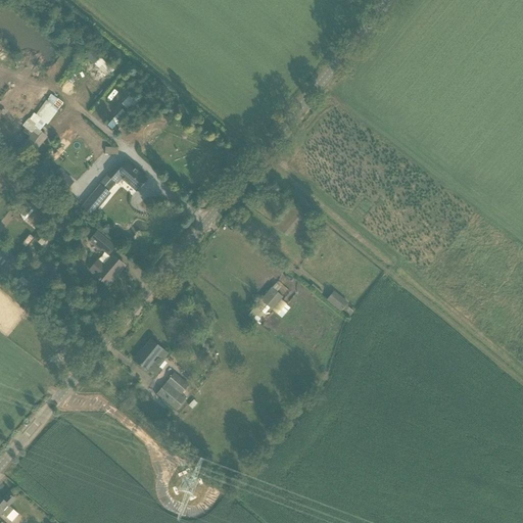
[(98,57),(85,47),(80,53),(93,63),(98,57)]
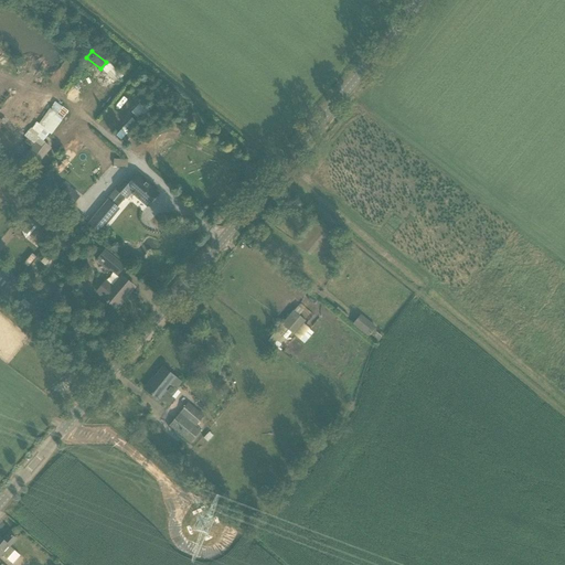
[(124,77),(112,67),(106,73),(119,84),(124,77)]
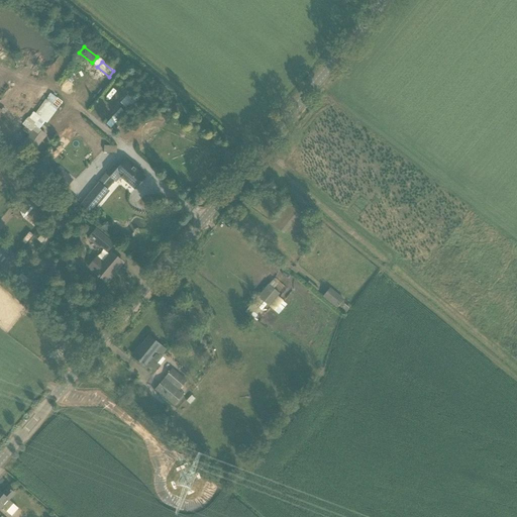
[(106,81),(89,67),(84,72),(101,86),(106,81)]
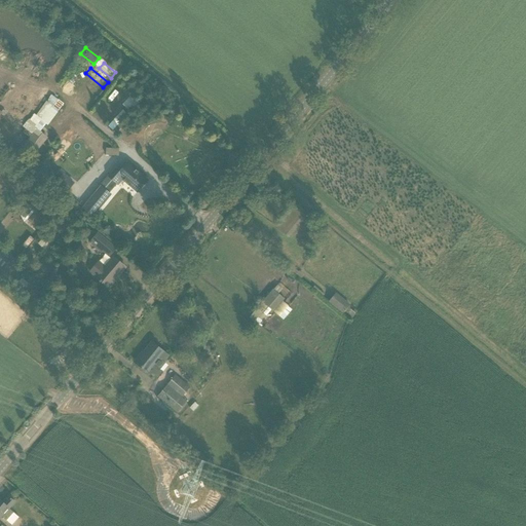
[(130,99),(123,106),(129,111),(136,104),(130,99)]
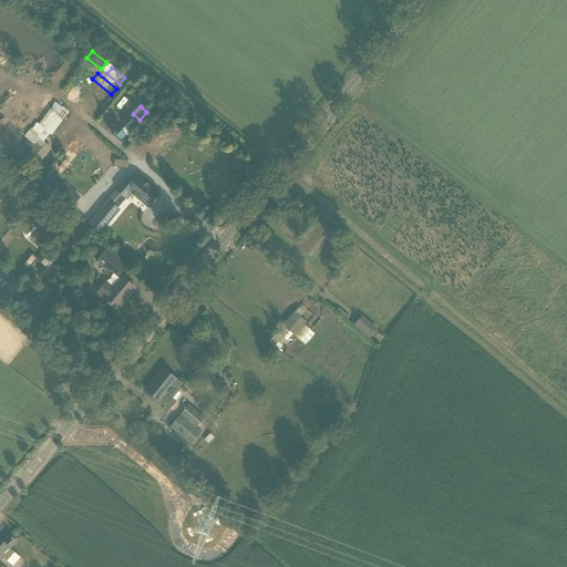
[(132,120),(117,136),(121,140),(136,123),(132,120)]
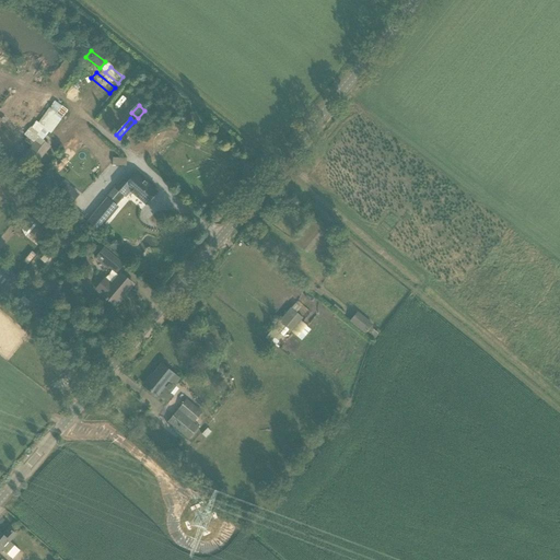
[(38,139),(23,160),(33,167),(49,147),(38,139)]
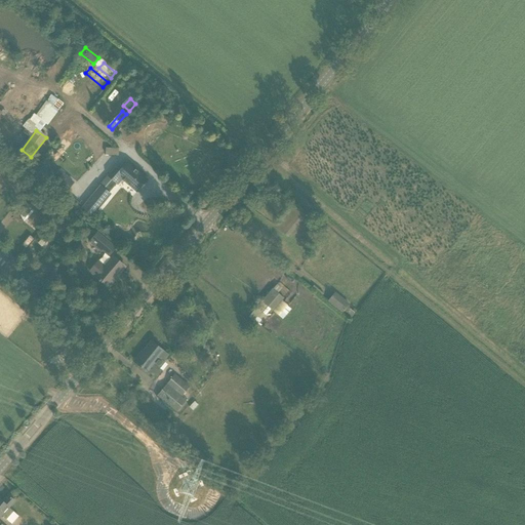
[(105,155),(118,156),(119,149),(106,148),(105,155)]
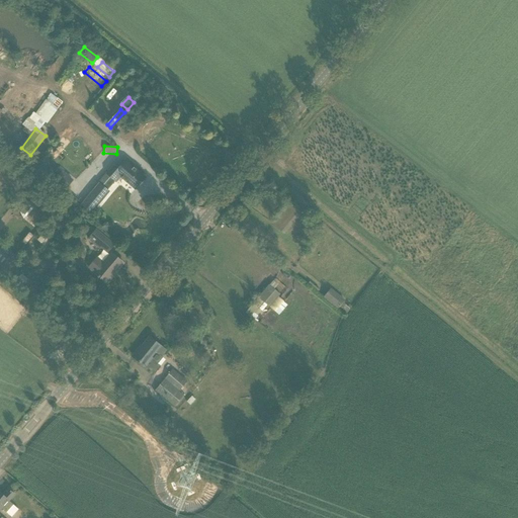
[(99,184),(82,204),(91,212),(108,192),(107,190),(115,181),(120,176),(135,189),(138,185),(141,181),(145,177),(139,172),(125,161),(117,170),(113,167),(107,174),(110,177),(102,186),(99,184)]
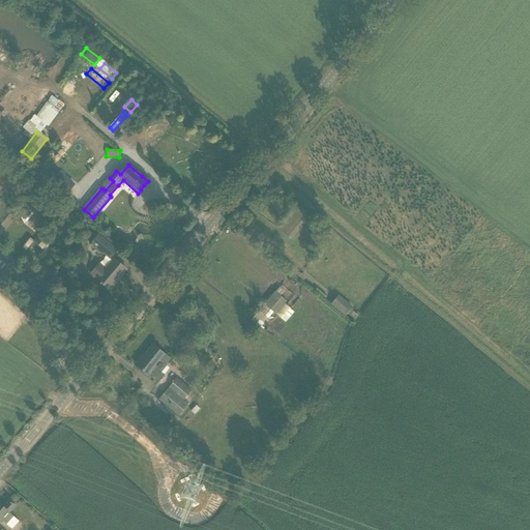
[(64,176),(57,184),(66,194),(74,184),(64,176)]
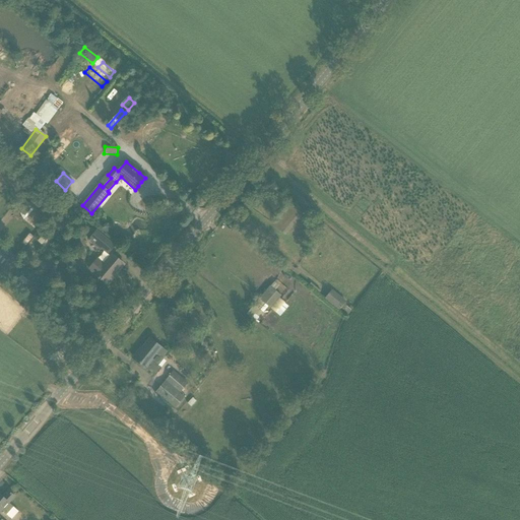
[(34,206),(25,216),(36,225),(45,215),(34,206)]
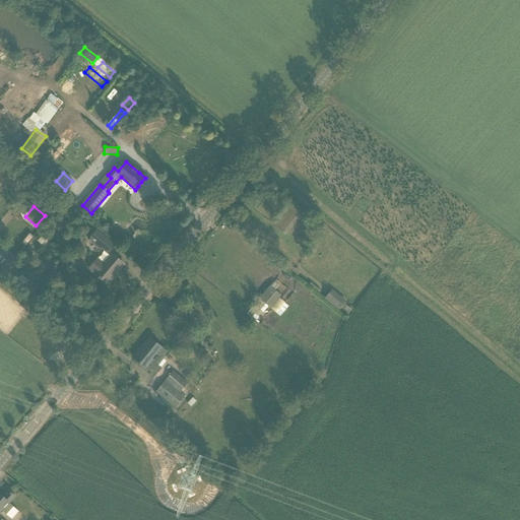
[(107,256),(115,246),(96,230),(87,240),(107,256)]
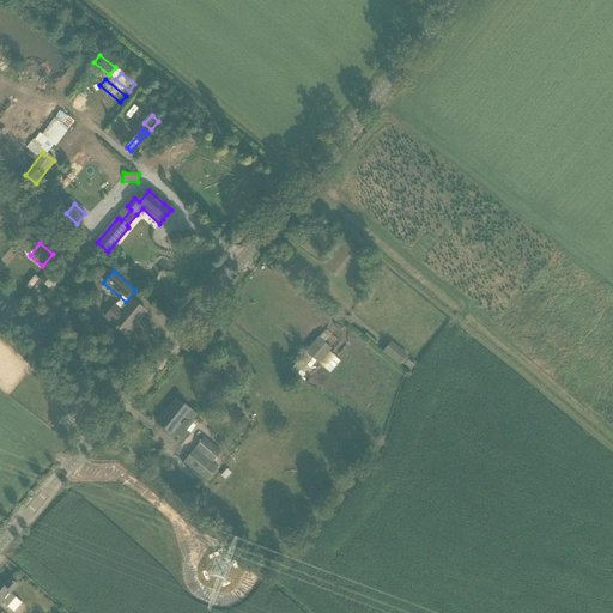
[(49,278),(44,284),(48,287),(54,283),(49,278)]
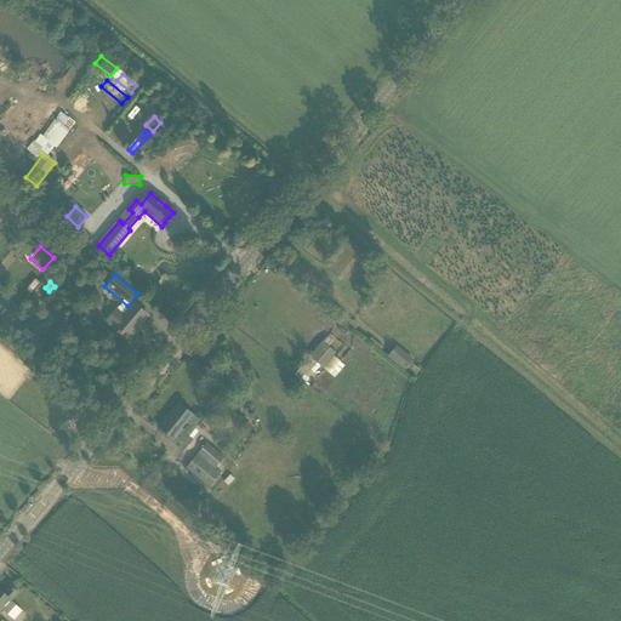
[(135,305),(126,315),(117,307),(106,320),(129,340),(135,332),(135,331),(148,315),(135,305)]
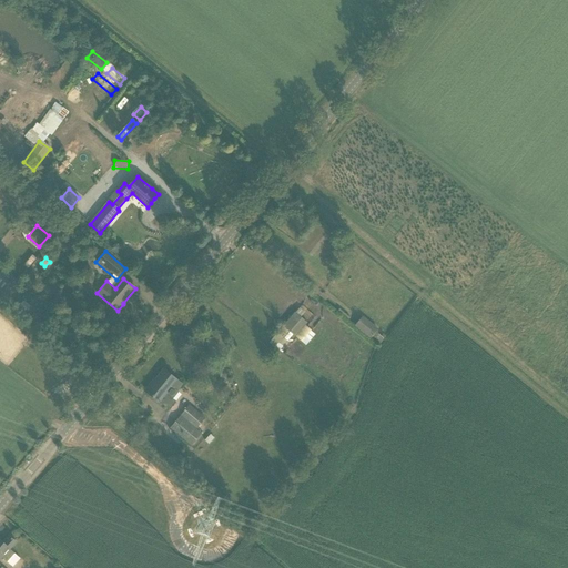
[(306,322),(303,320),(295,313),(283,326),(295,336),(306,322)]
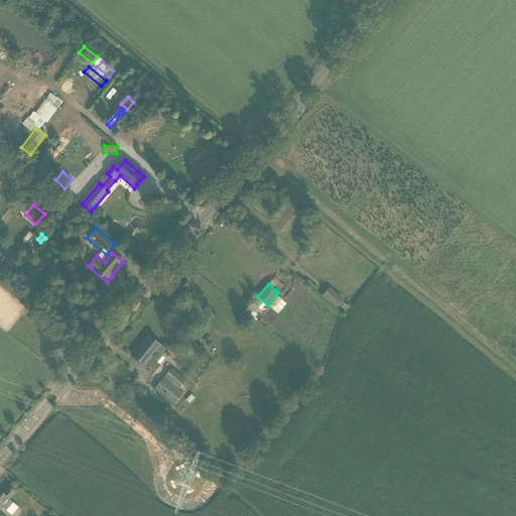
[(348,307),(341,300),(342,299),(328,288),(321,296),(335,307),(338,304),(345,311),(348,307)]
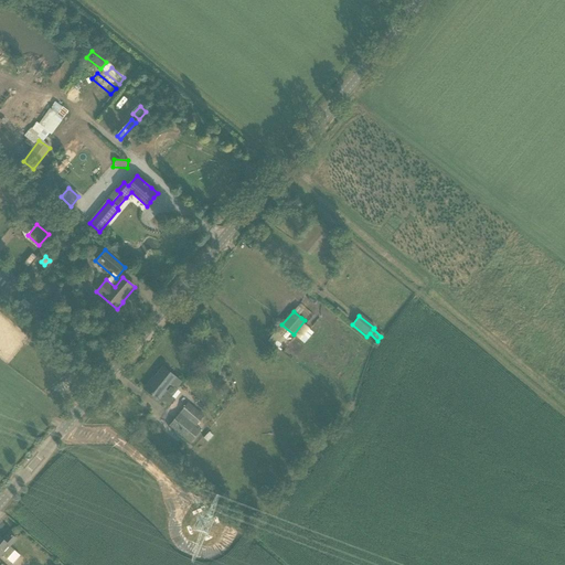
[(150,382),(145,388),(168,407),(174,400),(164,392),(170,384),(174,388),(180,382),(163,369),(151,383),(150,382)]
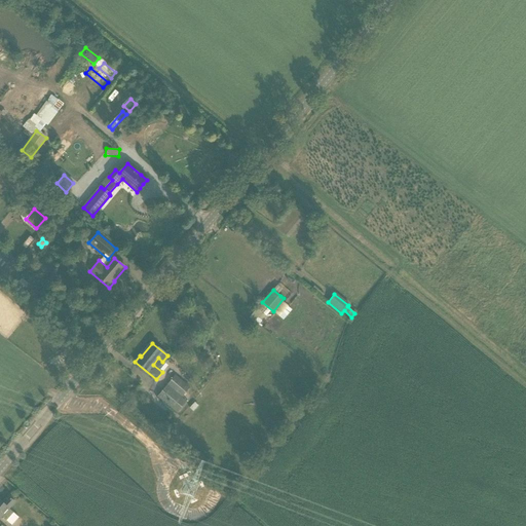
[(182,398),(189,387),(175,375),(157,397),(177,413),(186,402),(182,398)]
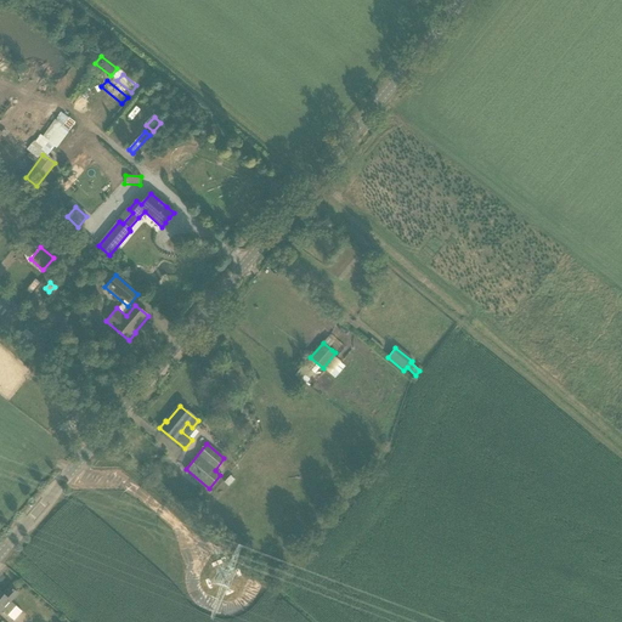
[(10,586),(1,593),(0,591),(0,612),(1,611),(7,616),(16,606),(11,601),(18,593),(10,586)]
